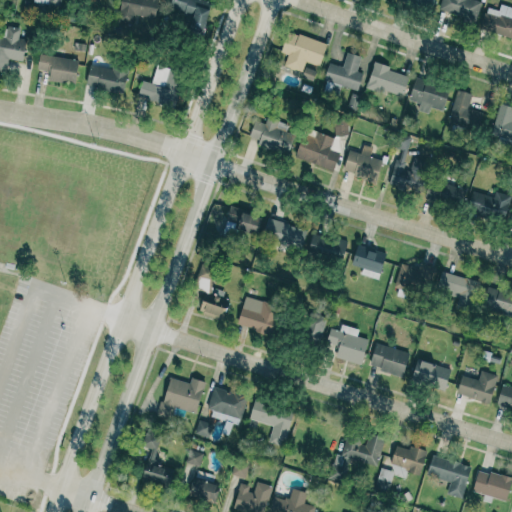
[(154,19),(158,1),(152,0),(121,0),(117,22),(134,25),(136,15),(154,19)]
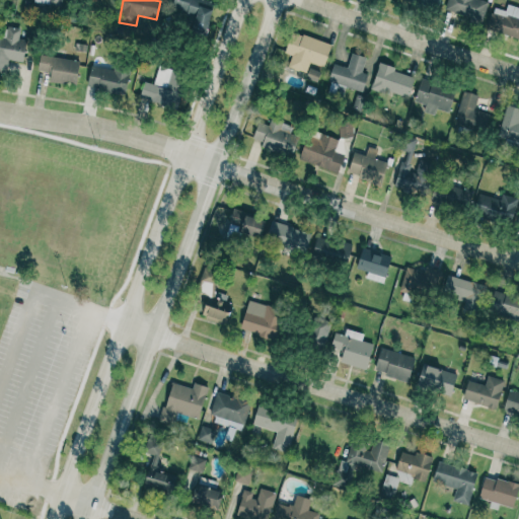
[(206,35),(214,1),(209,0),(173,0),(171,11),(189,15),(184,29),(206,35)]
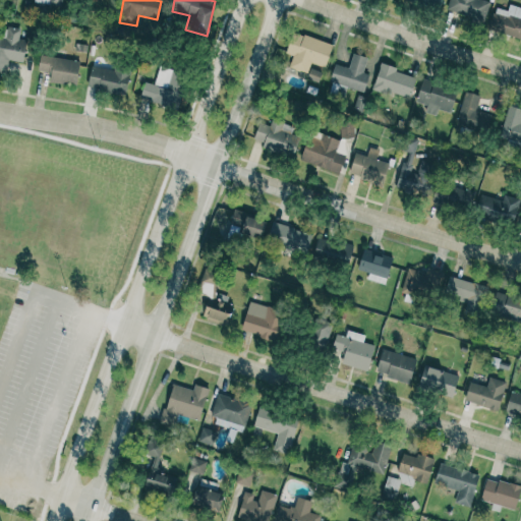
[(442,0),(405,0),(405,2),(440,10),(442,0)]
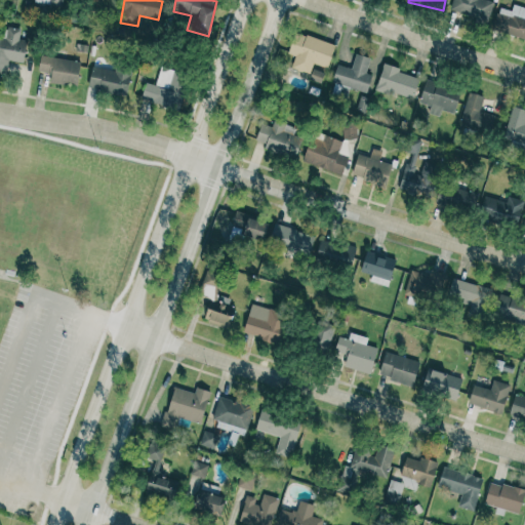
[(485,0),(452,0),(449,12),(488,22),(493,2),(485,0)]
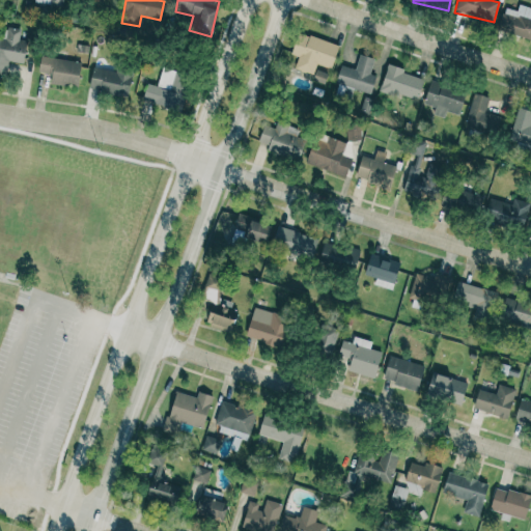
[(530,7),(519,5),(518,11),(503,8),(498,32),(530,38),(530,7)]
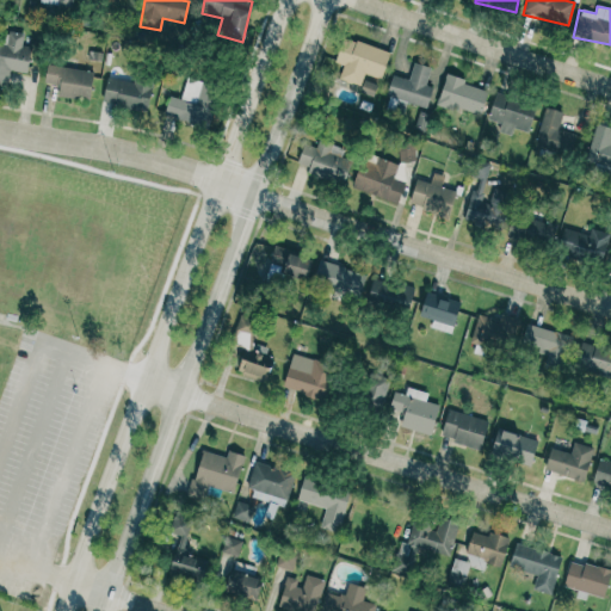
[(0,57),(0,68),(25,75),(31,48),(22,45),(25,35),(6,31),(0,57)]
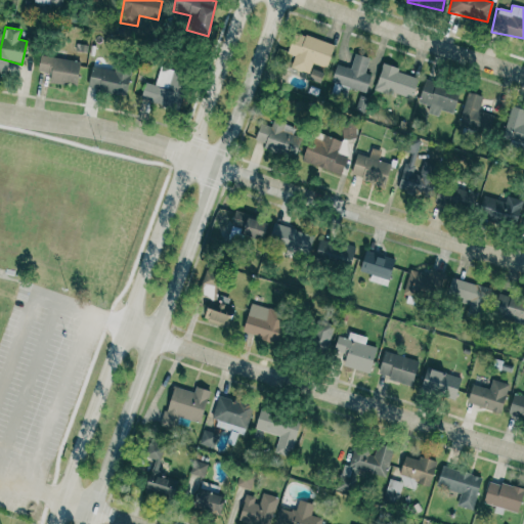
[(312,63),(328,69),(334,44),(295,33),(288,54),(294,55),(291,69),(309,75),(312,63)]
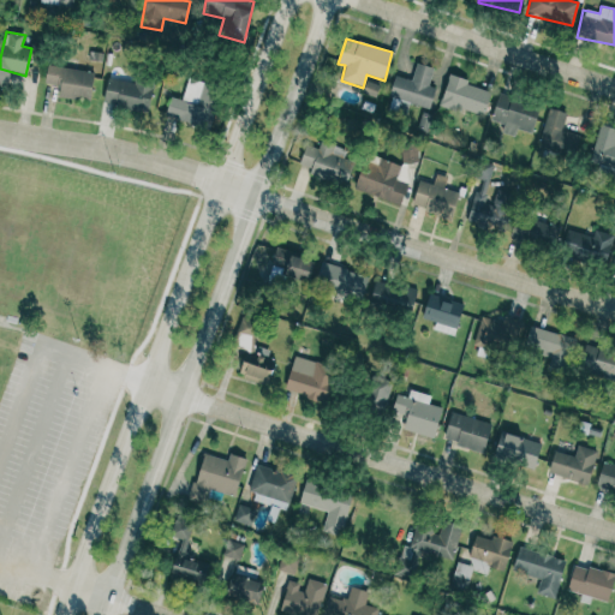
[(411,81),(395,76),(389,97),(430,109),(436,88),(429,85),(434,69),(417,64),(411,81)]
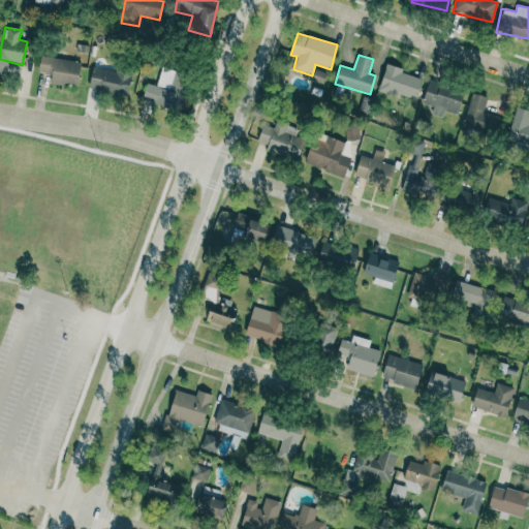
[(38,72),(52,73),(51,83),(78,86),(81,62),(40,56),(38,72)]
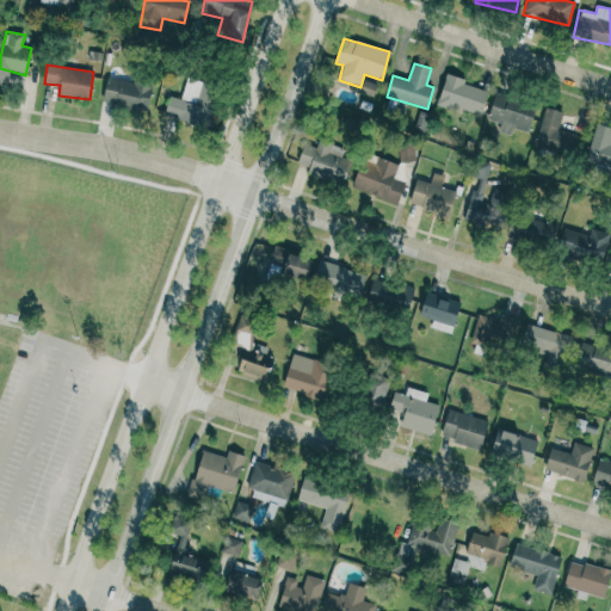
[(146,112),(152,86),(109,75),(102,102),(146,112)]
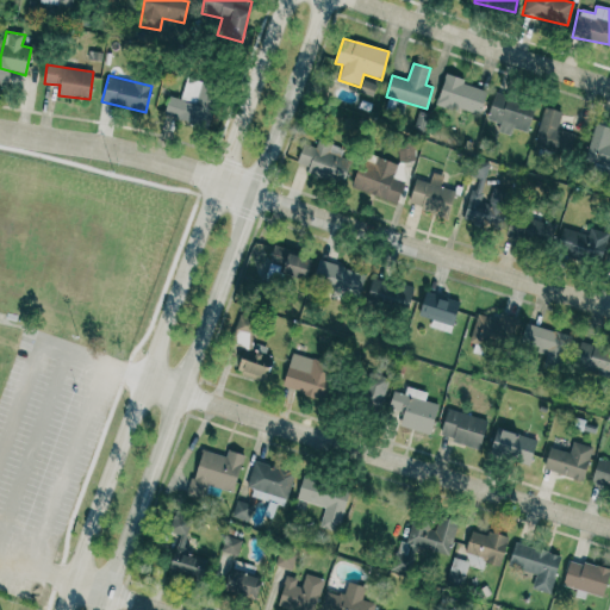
[(169,97),(163,116),(206,128),(218,87),(187,78),(180,99),(169,97)]
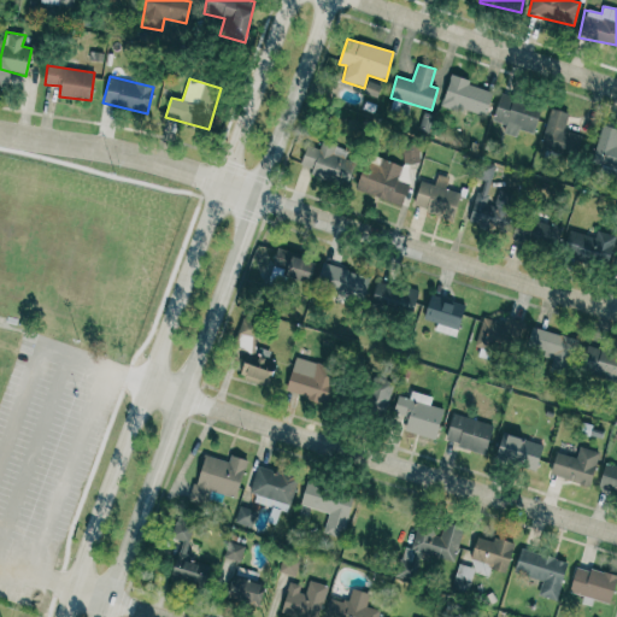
[(493,92),(451,78),(442,104),(485,118),(493,92)]
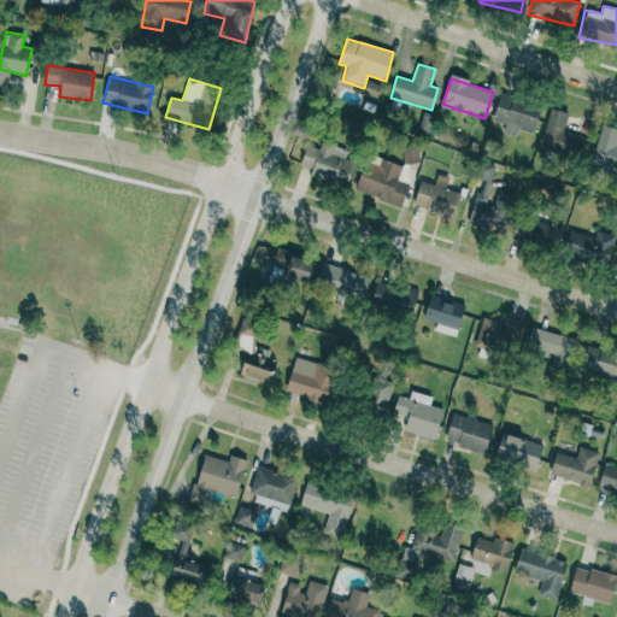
[(363,93),(376,98),(381,87),(369,81),(363,93)]
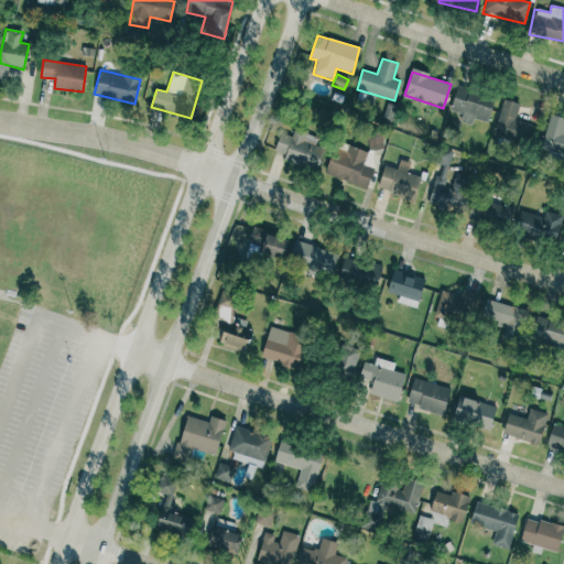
[(474,118),(488,122),(495,98),(457,87),(449,110),(462,114),(459,121),(472,126),(474,118)]
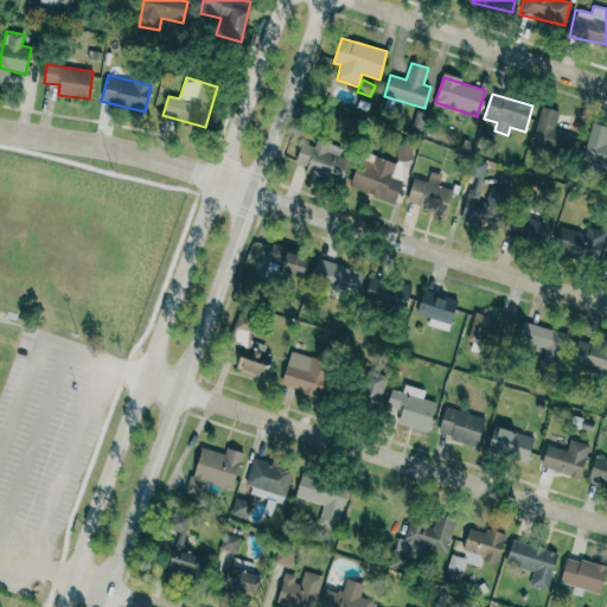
[(560,112),(542,107),(531,147),(572,158),(577,135),(555,129),(560,112)]
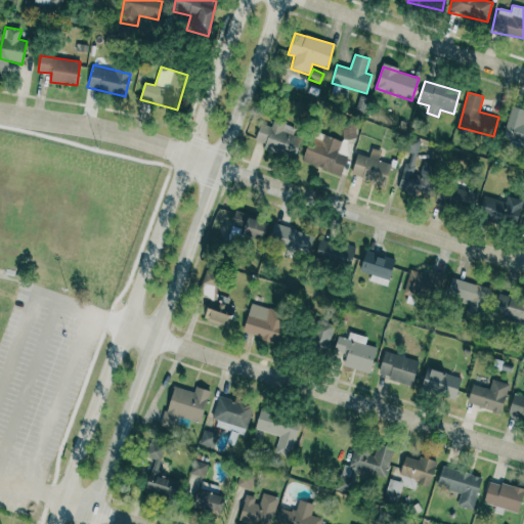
[(523,110),(511,106),(501,144),(523,149),(523,110)]
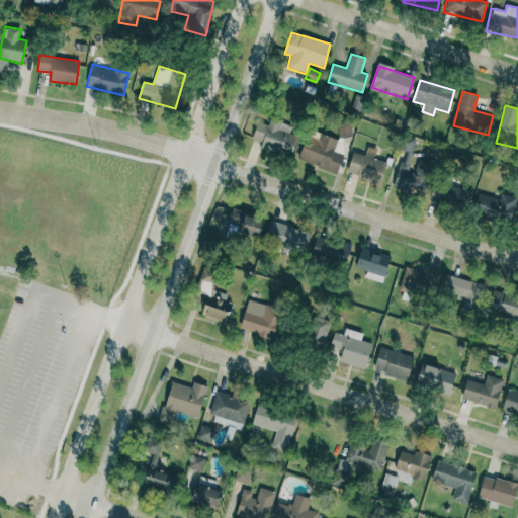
[(290,159),(298,137),(289,134),(291,125),(270,118),(267,125),(257,122),(252,139),(262,143),(260,148),(290,159)]
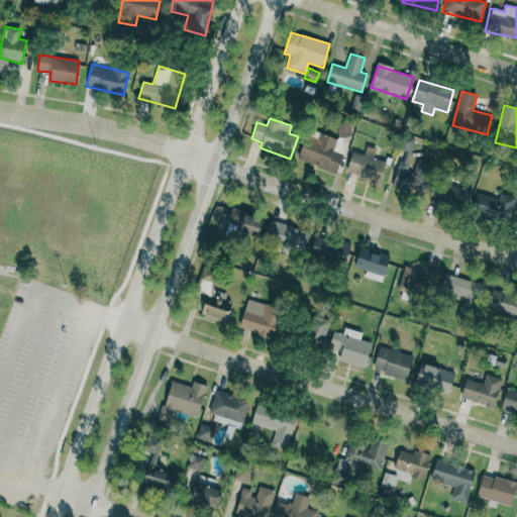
[(337,137),(351,136),(350,120),(337,121),(337,137)]
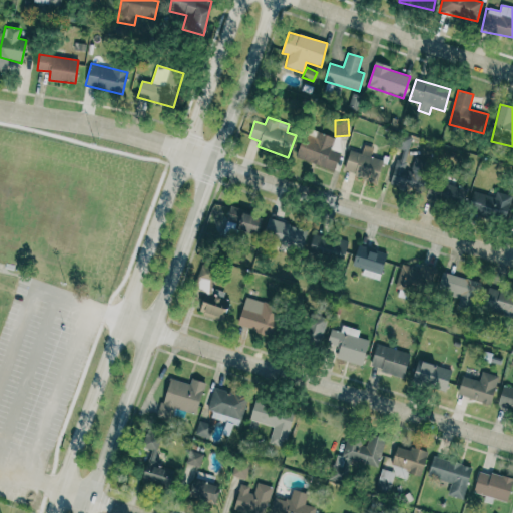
[(296,159),(335,171),(340,153),(331,150),(335,137),(306,128),(296,159)]
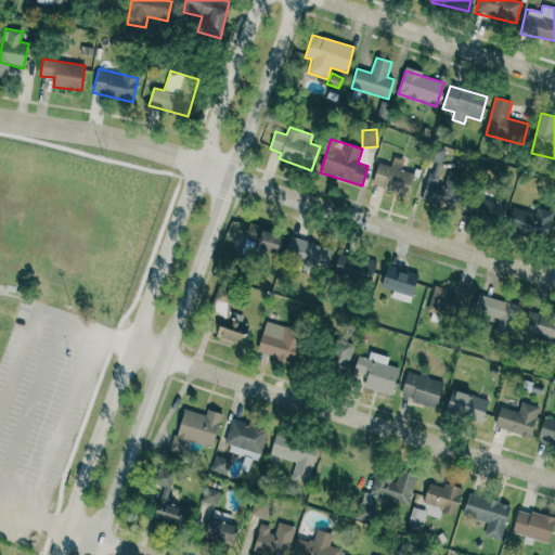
[(447,149),(435,146),(431,163),(423,199),(456,207),(463,180),(441,175),(447,149)]
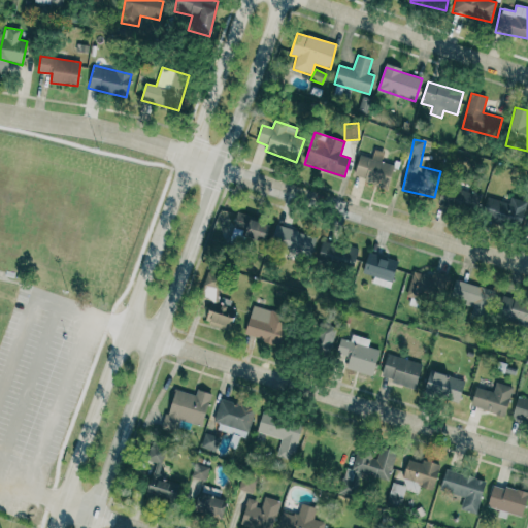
[(387,188),(393,165),(382,162),(384,153),(374,150),(372,159),(359,156),(353,178),(387,188)]
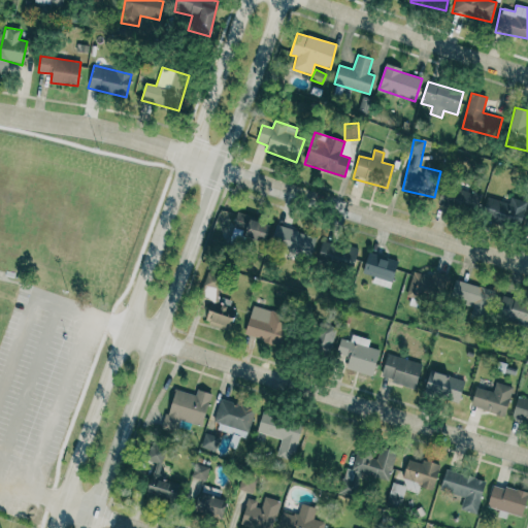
[(480,195),(443,187),(439,204),(475,213),(480,195)]
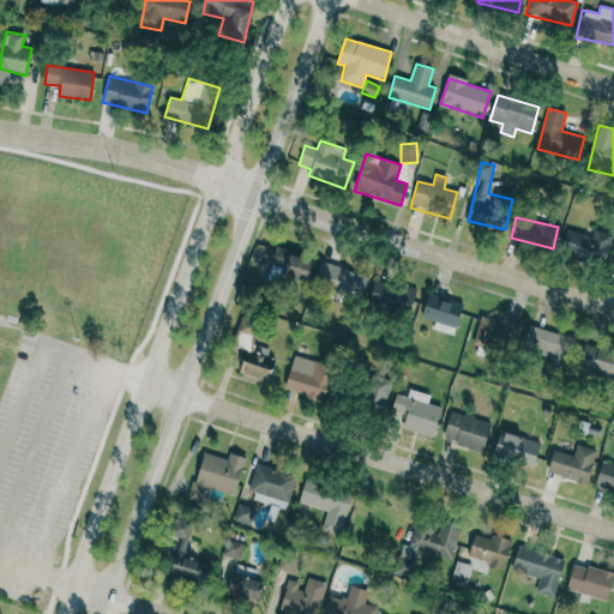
[(613,235),(594,229),(591,238),(566,229),(559,254),(603,268),(613,235)]
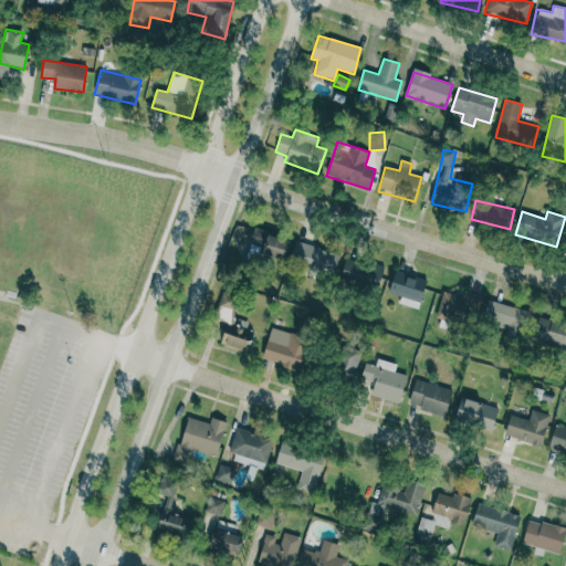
[(263,247),(261,255),(286,260),(291,238),(253,231),(251,244),(263,247)]
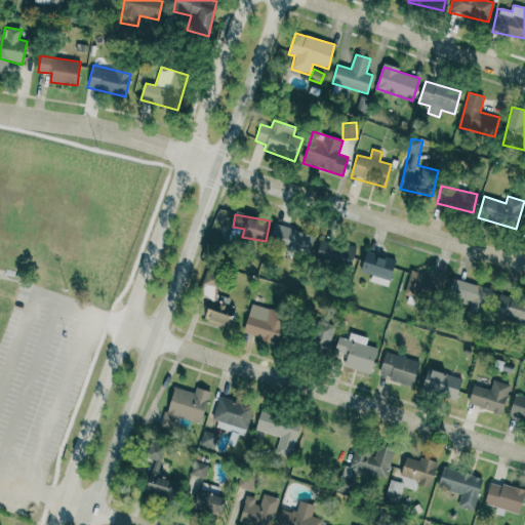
[(315,236),(275,224),(268,244),(308,257),(315,236)]
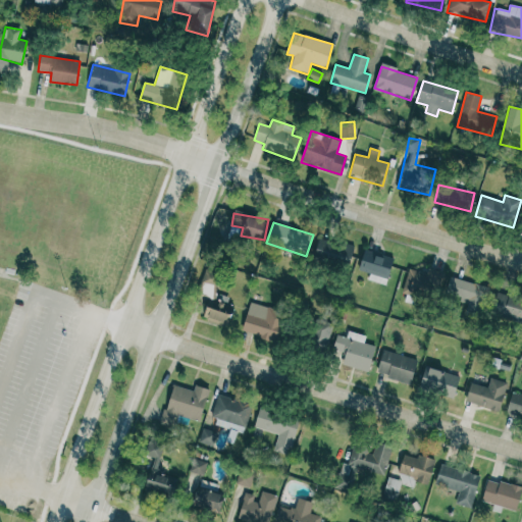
[(351,266),(351,243),(316,242),(315,264),(351,266)]
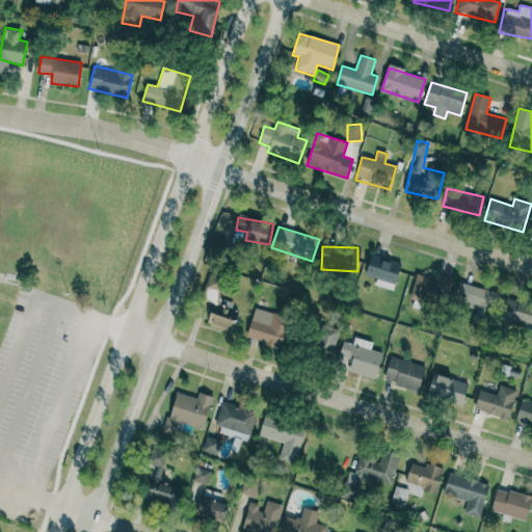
[(366,275),(376,278),(375,286),(394,290),(400,262),(370,255),(366,275)]
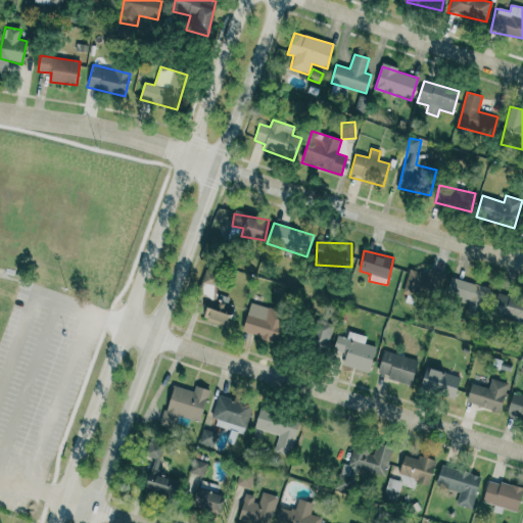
[(402,292),(432,301),(440,278),(410,268),(402,292)]
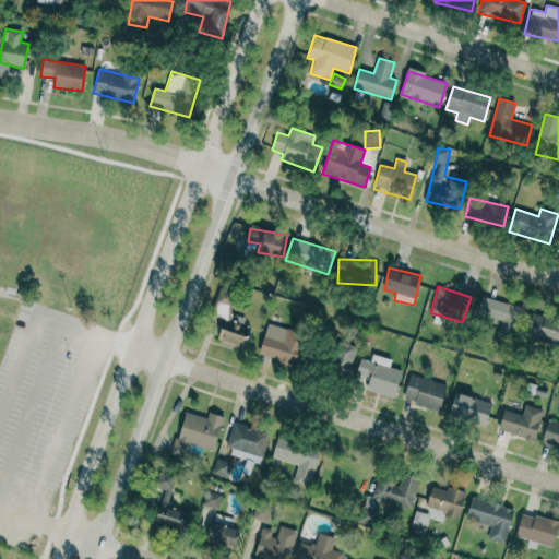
[(212,313),(226,318),(234,293),(219,288),(212,313)]
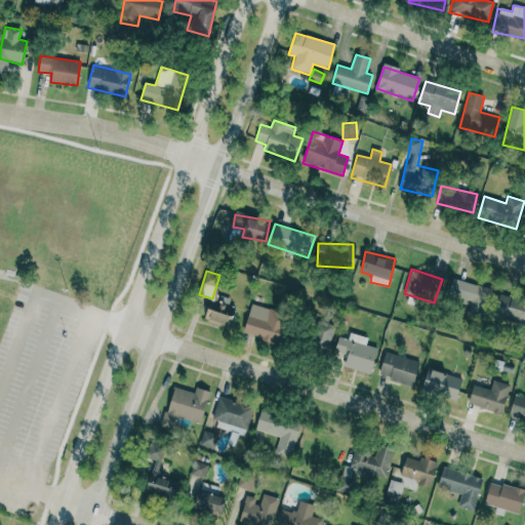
[(447,298),(485,306),(489,287),(451,280),(447,298)]
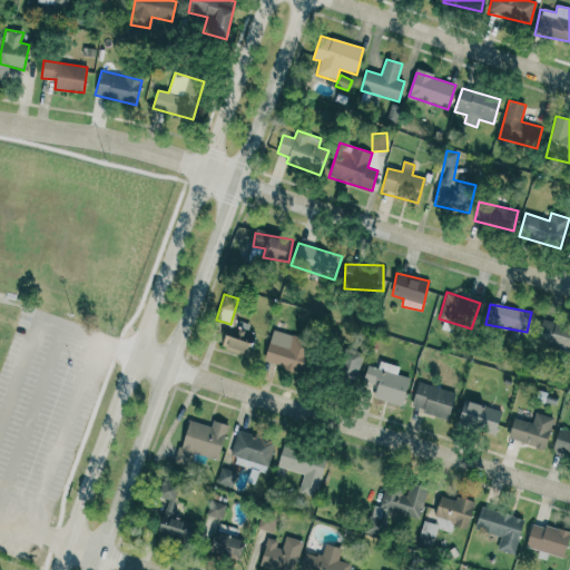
[(569,352),(569,326),(541,321),(537,345),(569,352)]
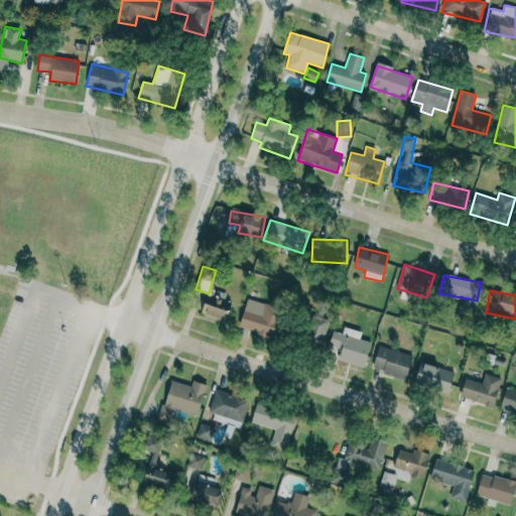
[(202,315),(225,323),(231,300),(208,294),(202,315)]
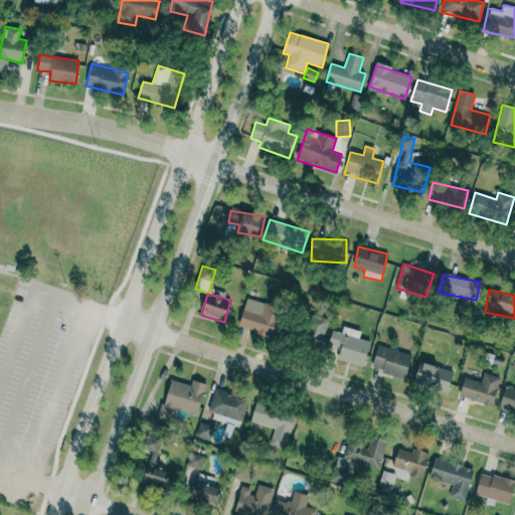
[(238,328),(274,337),(282,308),(246,299),(238,328)]
